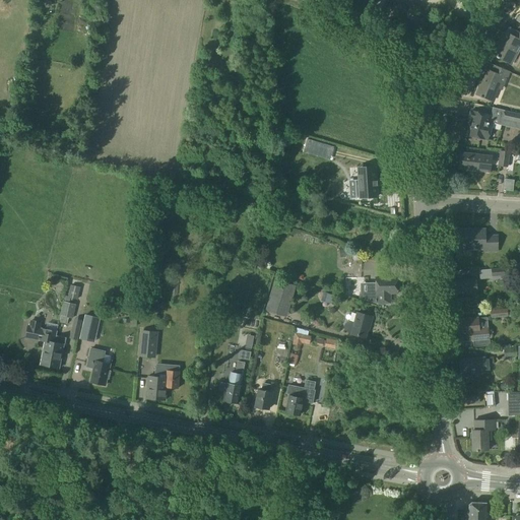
[(512,38),(504,33),(492,55),(509,64),(519,43),(519,34),(515,31),(512,38)]
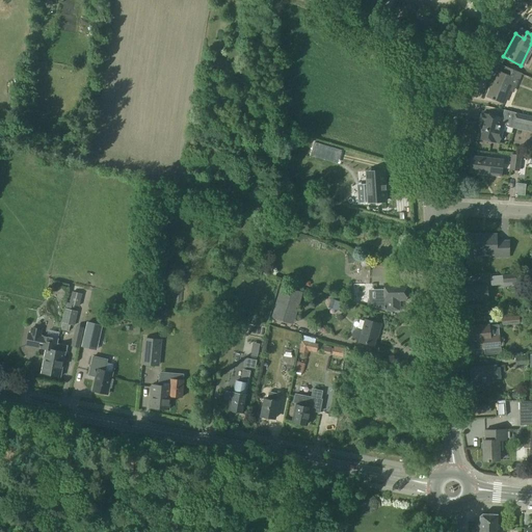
[(486,98),(502,104),(512,79),(517,81),(519,78),(525,80),(526,76),(500,65),(498,72),(491,89),(489,88),(486,98)]
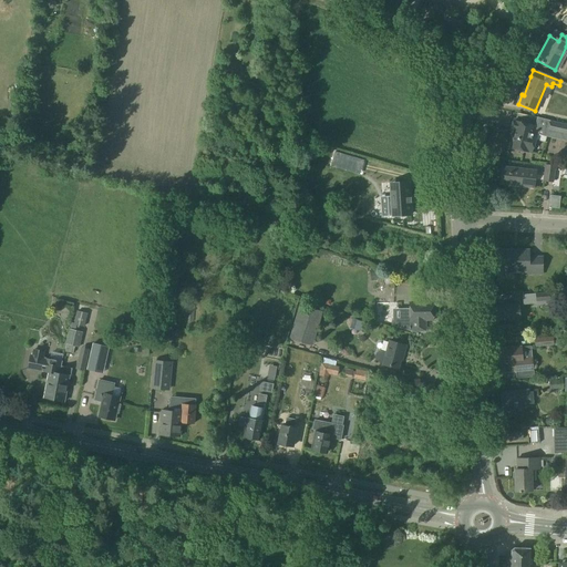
[(532,153),(537,127),(512,121),(509,130),(513,131),(508,147),(532,153)]
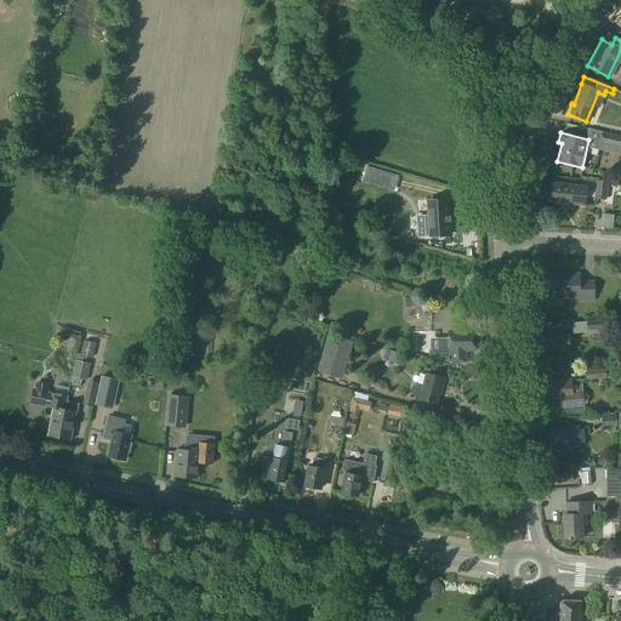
[(620,136),(602,132),(599,142),(620,147),(620,136)]
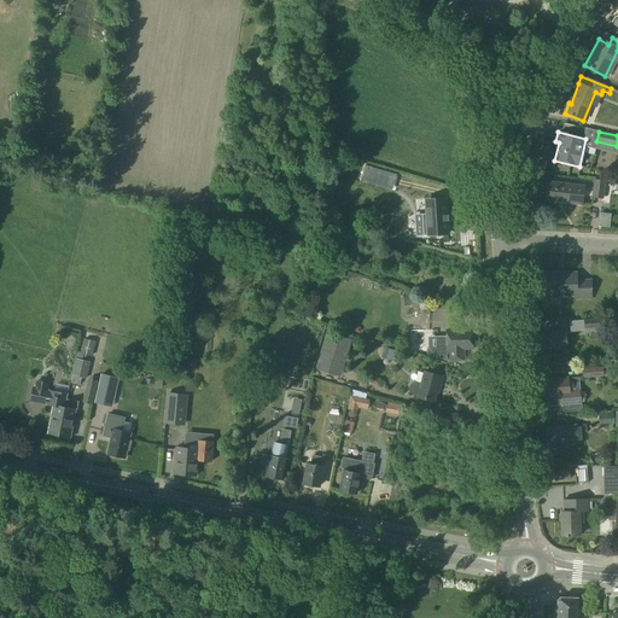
[(361,178),(388,186),(391,173),(365,165),(361,178)]
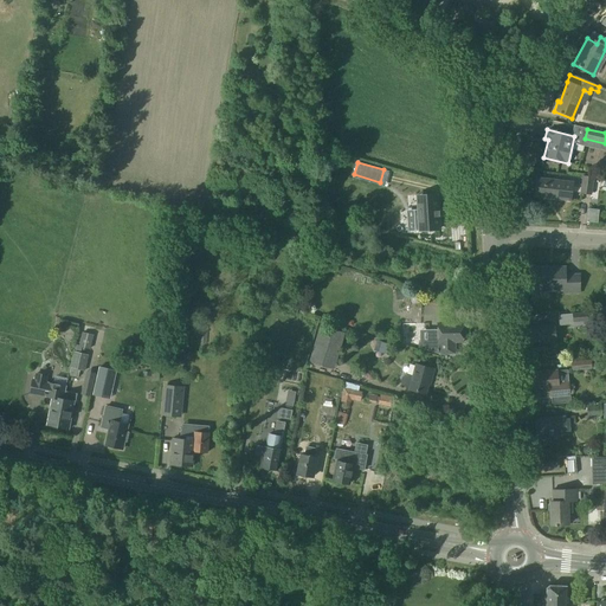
[(580,194),(591,195),(593,178),(581,176),(580,194)]
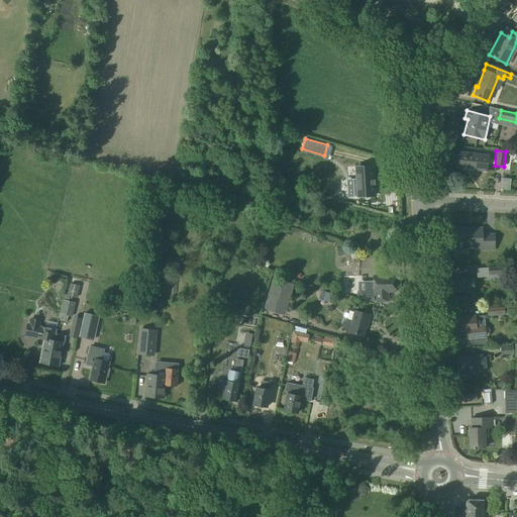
[(455,167),(486,171),(488,156),(456,151),(455,167)]
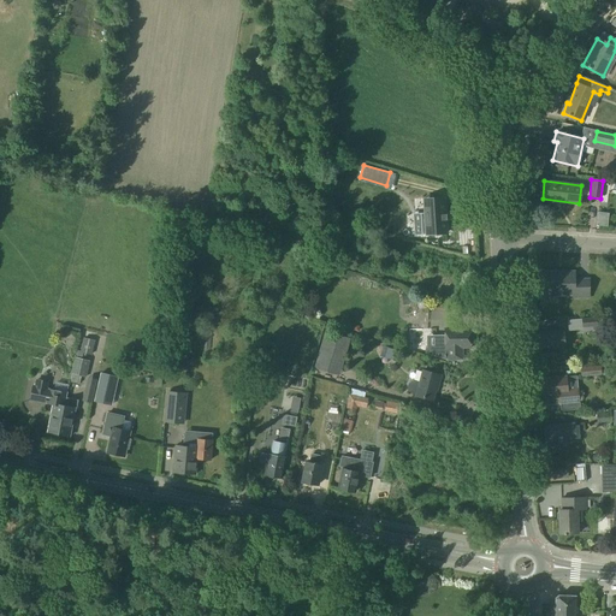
[(425,212),(420,212),(421,234),(446,232),(444,200),(424,201),(425,212)]
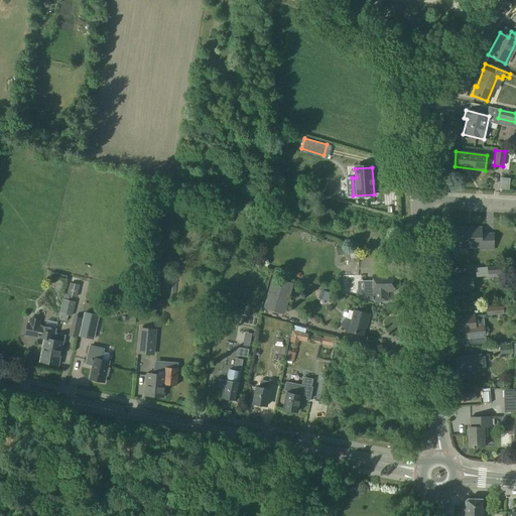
[(307,212),(316,215),(319,204),(310,202),(307,212)]
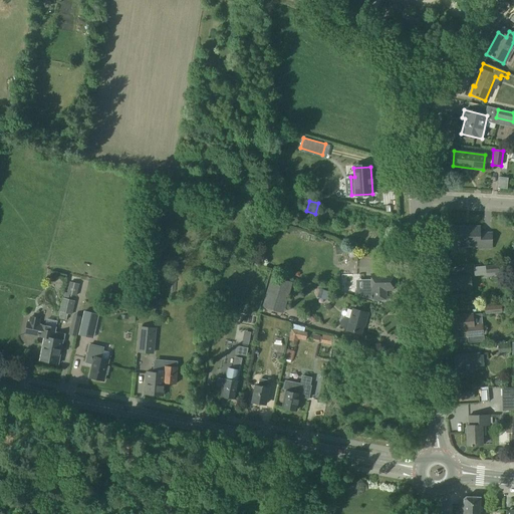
[(280,216),(290,220),(290,219),(294,221),(296,216),(293,215),(294,212),(292,211),(288,210),(282,208),(281,210),(278,210),(276,214),(280,216)]
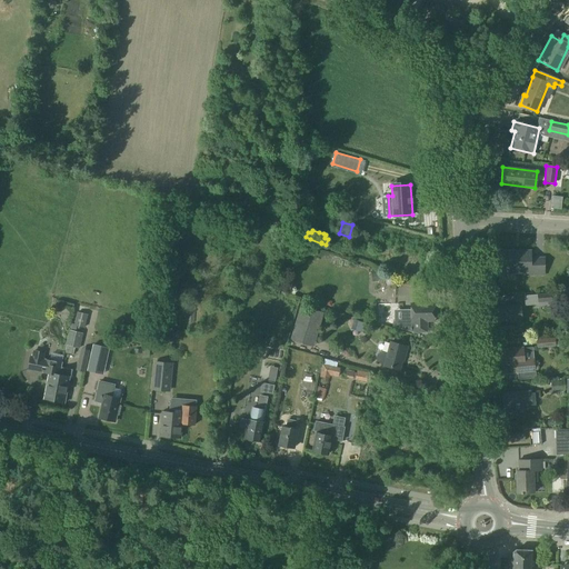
[(528,277),(542,276),(542,260),(528,260),(528,252),(498,252),(498,273),(528,272),(528,277)]
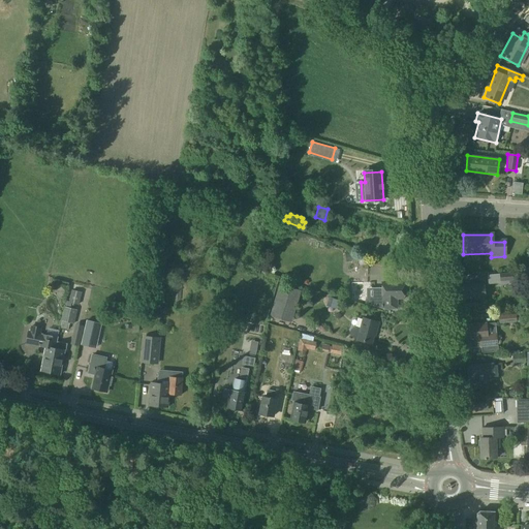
[(345,255),(346,262),(358,260),(358,267),(363,267),(361,253),(345,255)]
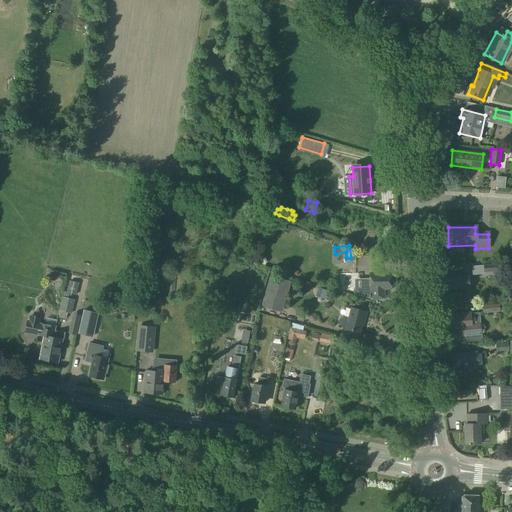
[(496,273),(496,264),(483,265),(483,274),(496,273)]
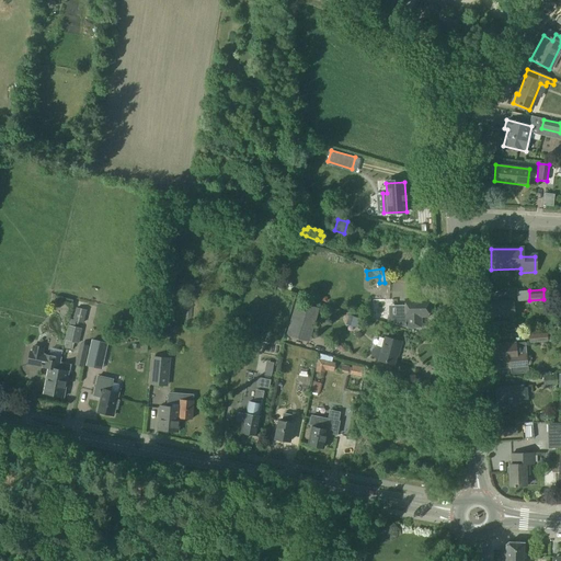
[(405,300),(405,329),(421,328),(421,318),(428,318),(428,300),(405,300)]
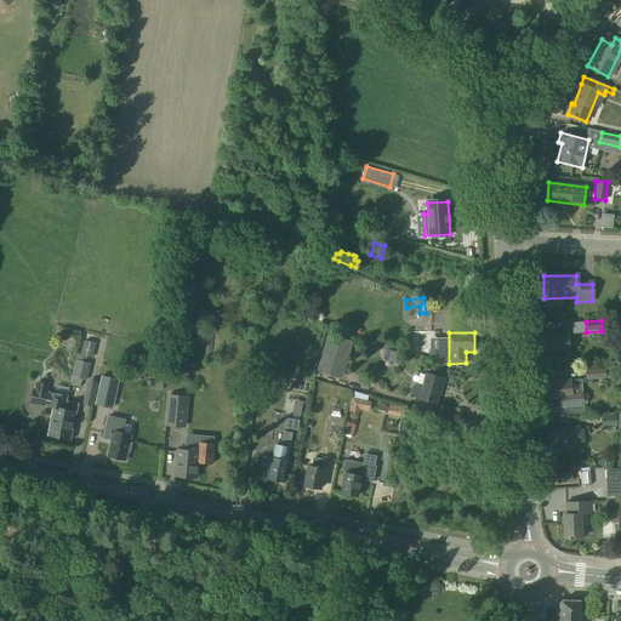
[(541,336),(543,354),(545,353),(545,360),(554,360),(554,353),(568,352),(567,335),(541,336)]
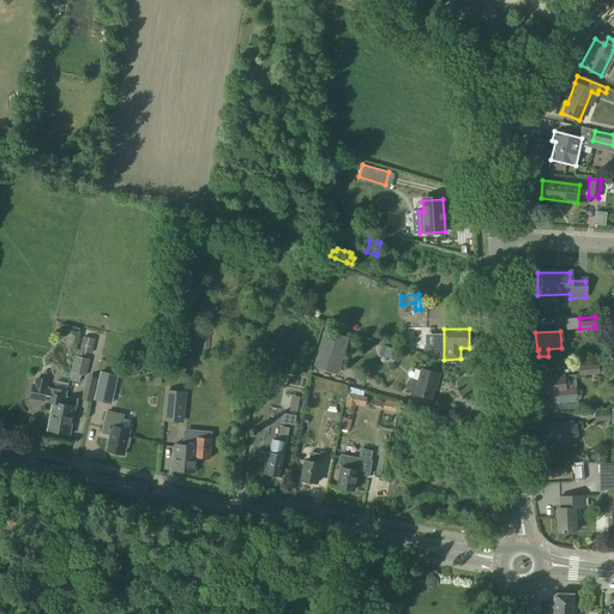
[(314,367),(337,373),(347,339),(324,332),(314,367)]
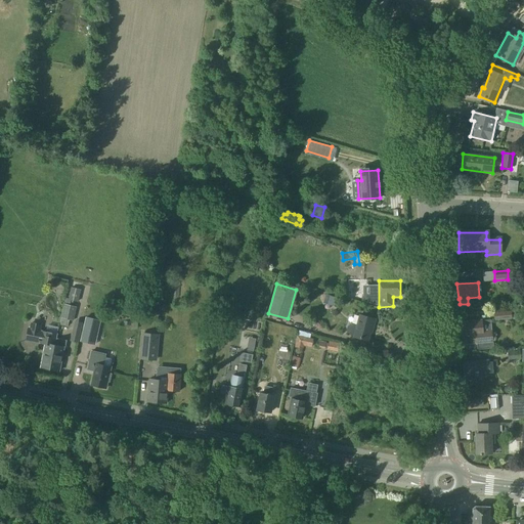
[(72,288),(69,302),(77,304),(80,290),(72,288)]
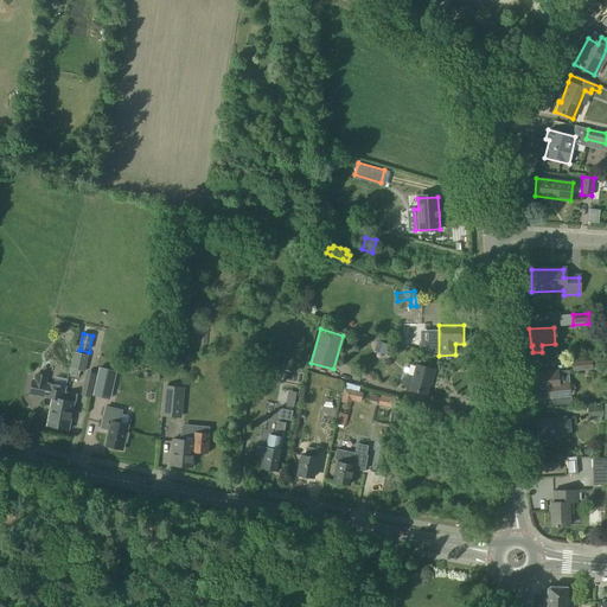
[(375,351),(384,355),(384,352),(387,352),(389,346),(377,343),(375,351)]
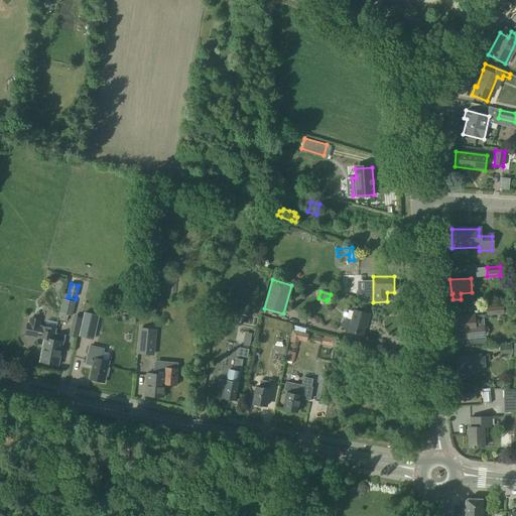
[(65,300),(59,320),(67,321),(68,315),(73,316),(76,302),(65,300)]
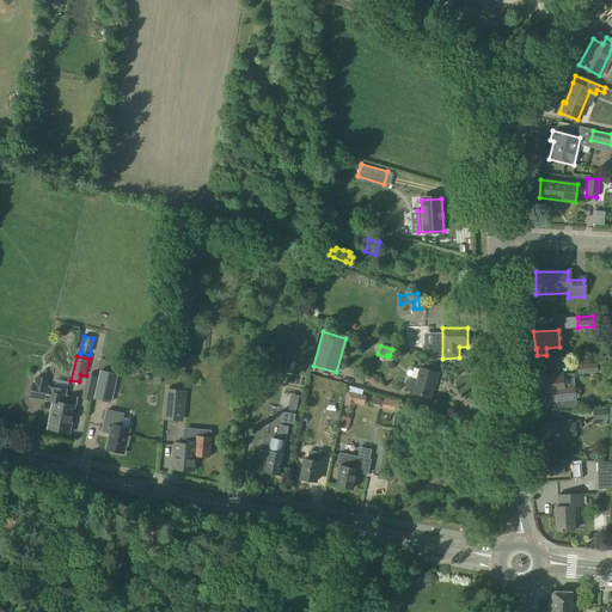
[(576,366),(577,374),(597,373),(597,365),(576,366)]
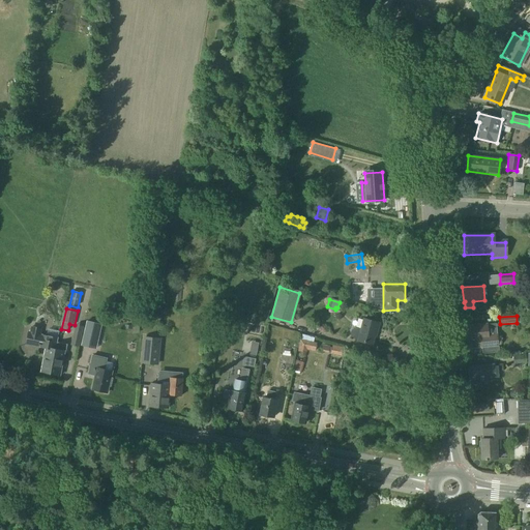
[(350,335),(352,340),(357,341),(372,345),(376,330),(377,331),(379,323),(363,319),(360,330),(355,329),(351,331),(350,335)]
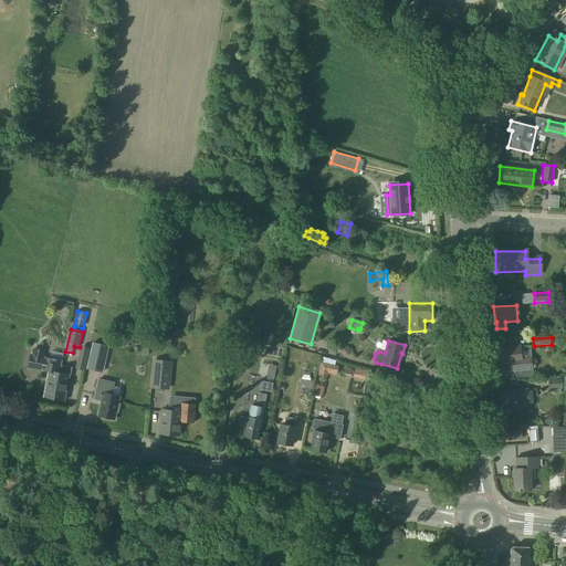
[(106,355),(107,346),(92,343),(90,352),(106,355)]
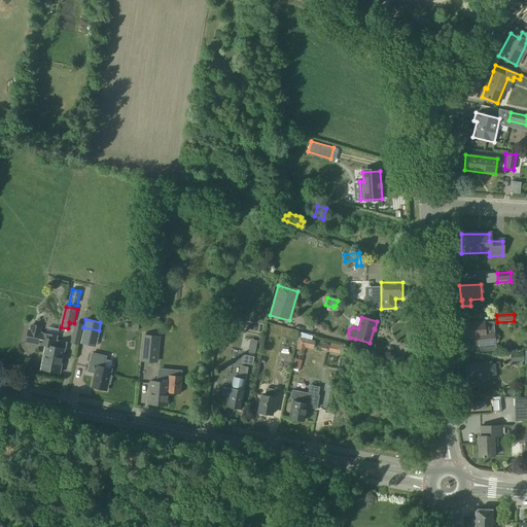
[(461,324),(463,340),(477,338),(478,346),(494,345),(493,334),(484,335),(483,323),(461,324)]
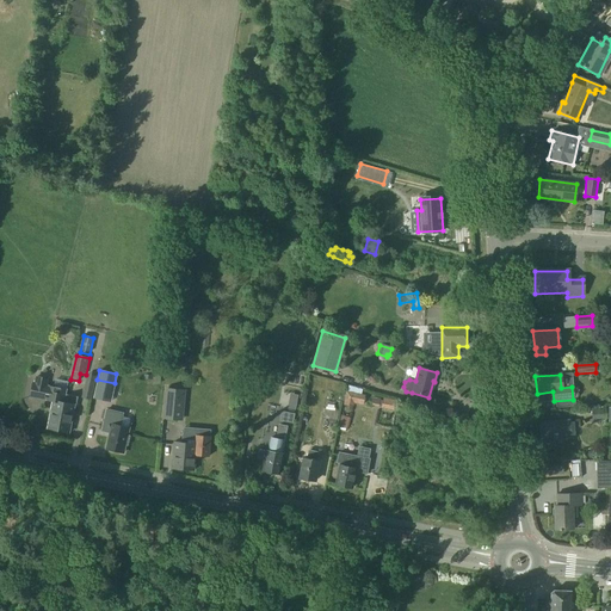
[(47,429),(56,431),(59,420),(60,411),(66,412),(68,403),(65,402),(66,395),(67,390),(45,387),(47,380),(36,377),(35,384),(32,383),(30,396),(53,401),(47,429)]
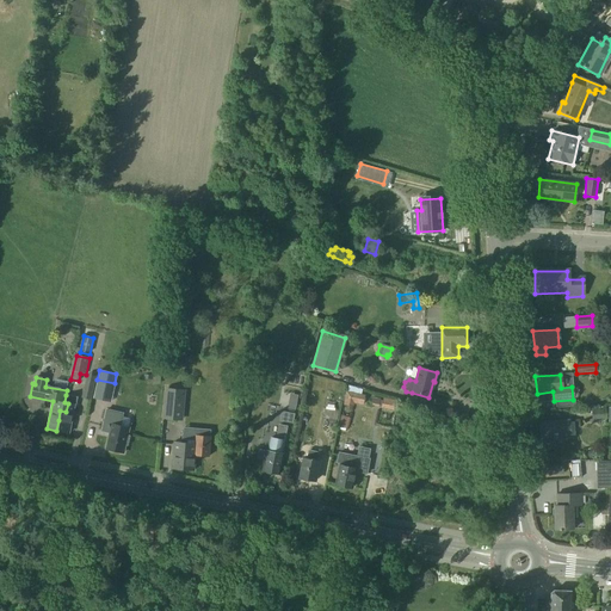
[(167,389),(165,419),(177,420),(179,401),(183,401),(184,392),(167,389)]
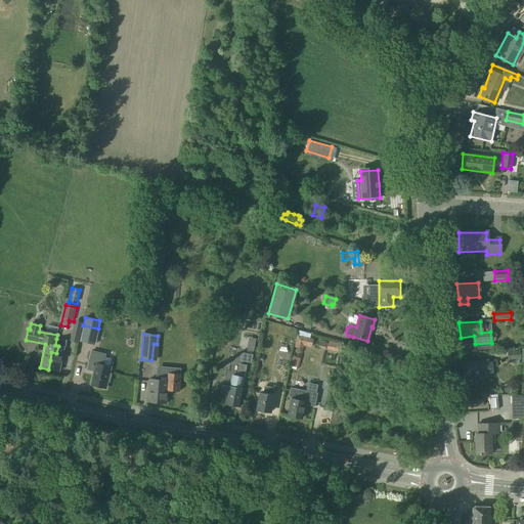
[(282,343),(290,351),(301,342),(294,334),(282,343)]
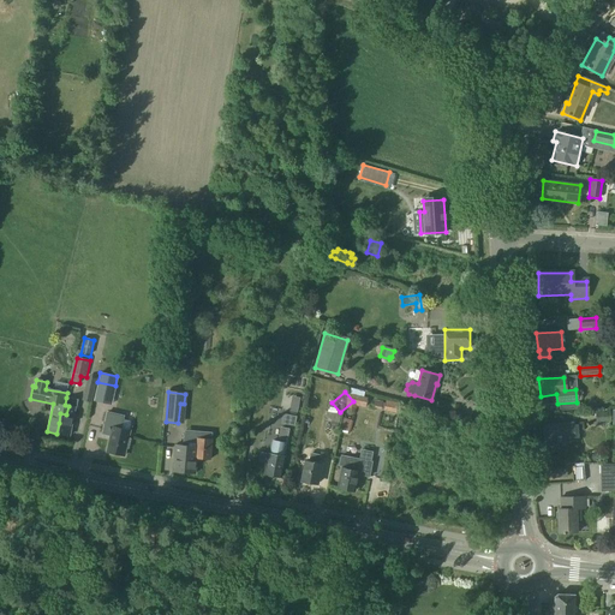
[(291,396),(288,411),(297,412),(299,399),(291,396)]
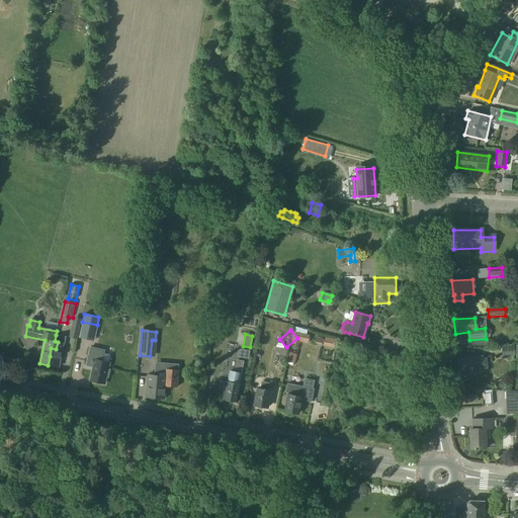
[(50,356),(48,365),(59,367),(63,344),(64,344),(66,337),(56,335),(55,341),(58,342),(56,349),(51,348),(50,356)]
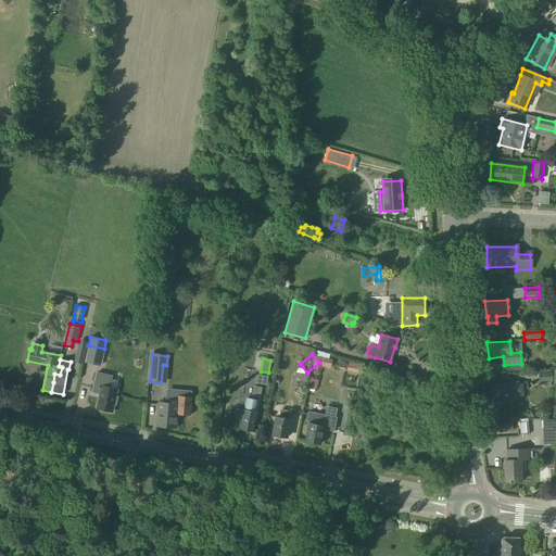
[(262,381),(264,374),(253,370),(251,378),(262,381)]
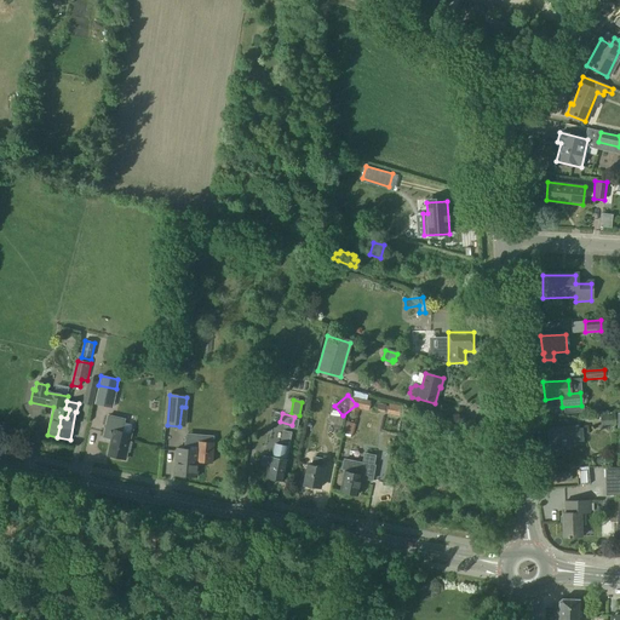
[(108,415),(103,437),(112,440),(108,457),(125,460),(126,452),(130,452),(131,442),(128,442),(131,435),(121,432),(125,419),(108,415)]
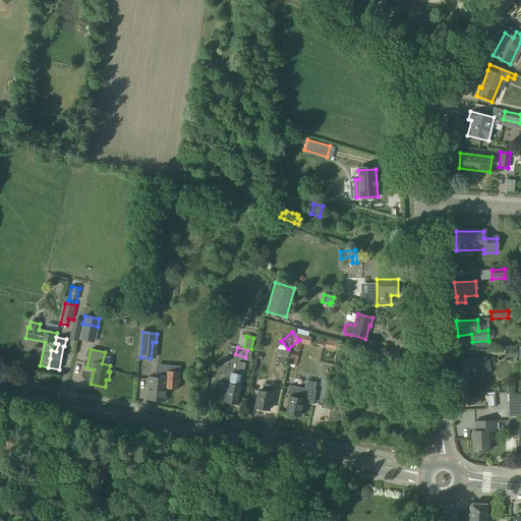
[(459,360),(461,378),(472,377),(472,375),(485,373),(484,358),(459,360)]
